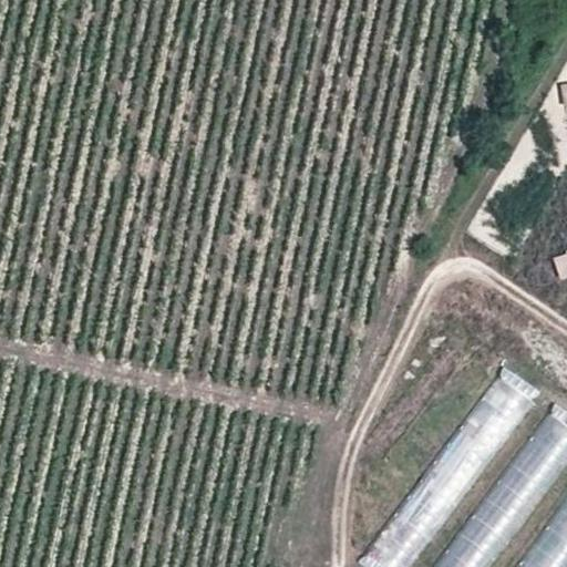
[(566,278),(566,253),(553,256),(558,280),(566,278)]
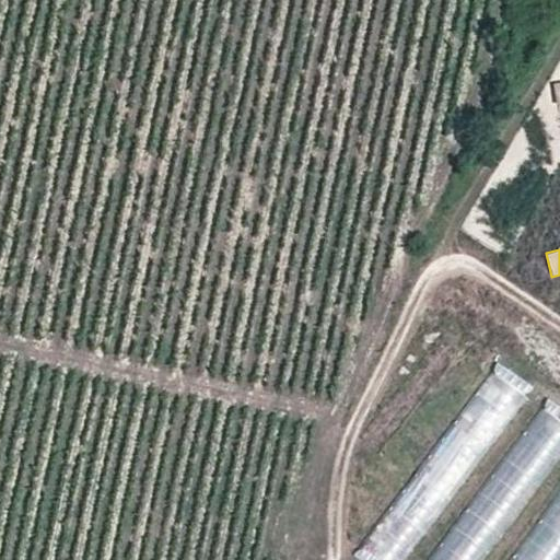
[(408,559),(528,385),(493,362),(359,559),(408,559)]
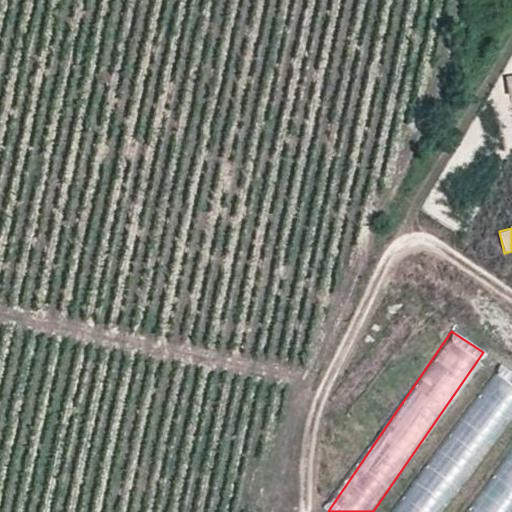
[(397,511),(443,511),(511,413),(511,373),(499,365),(397,511)]
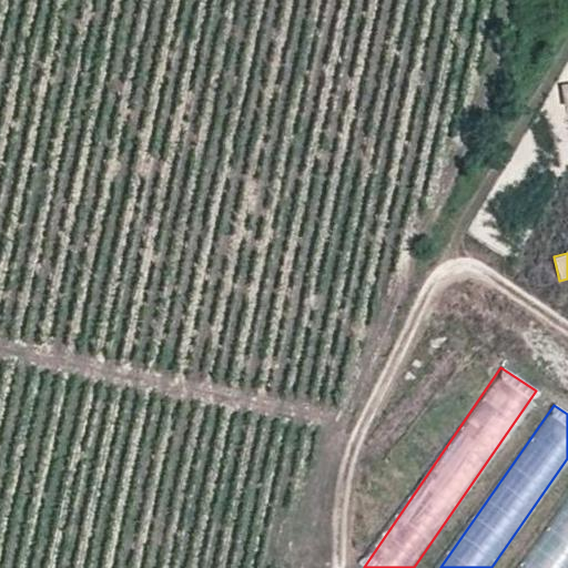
[(567,567),(567,500),(519,567),(567,567)]
